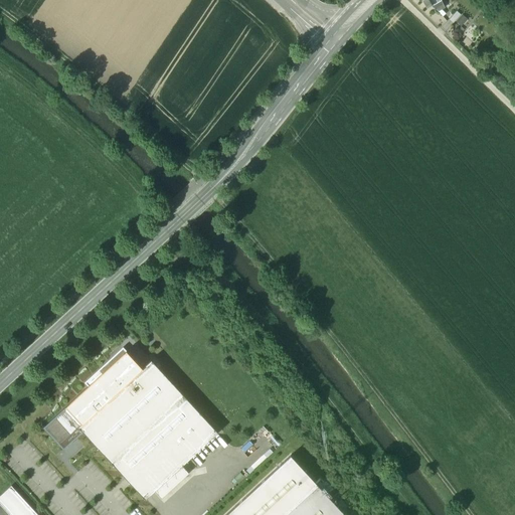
[(421,0),(426,8),(431,6),(434,4),(432,0),(421,0)]
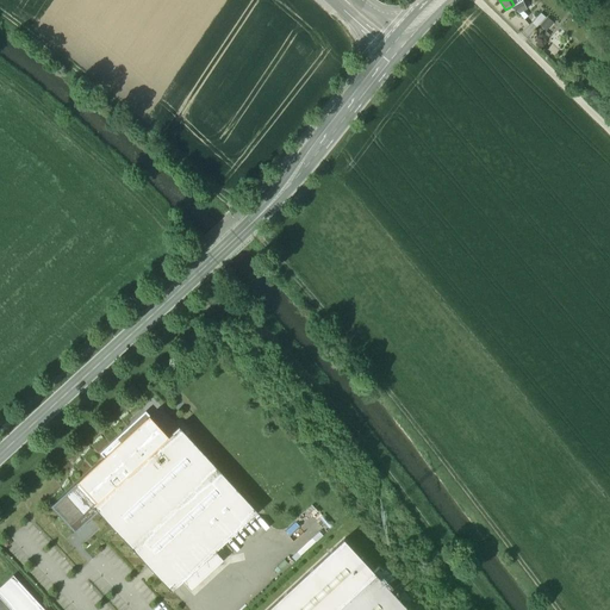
[(514,5),(510,7),(518,13),(527,8),(523,0),(523,1),(514,5)]
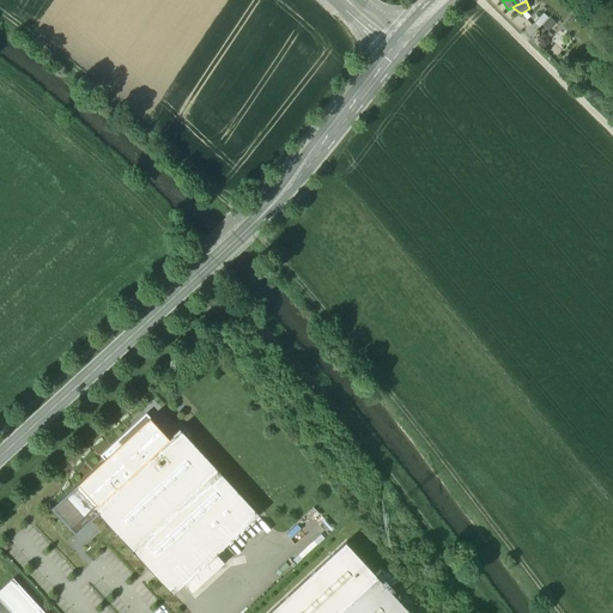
[(544,13),(534,24),(539,28),(548,18),(544,13)]
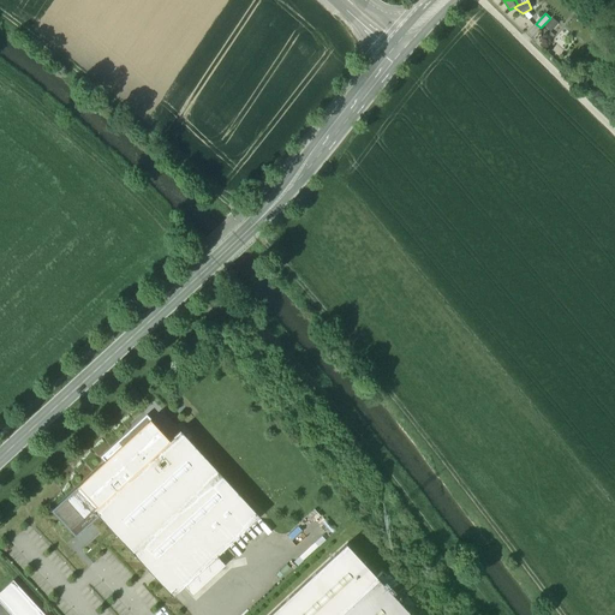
[(556,24),(550,19),(545,27),(550,31),(556,24)]
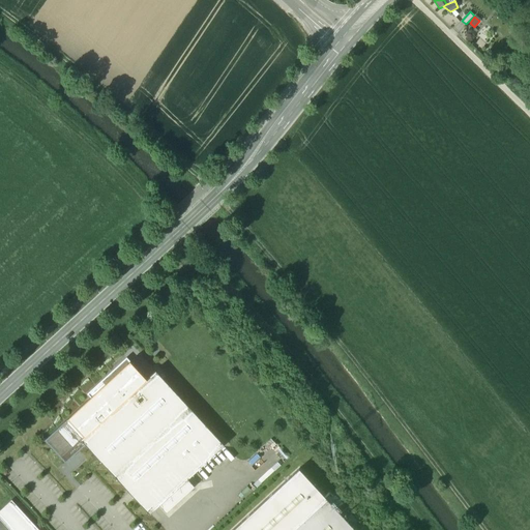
[(82,441),(149,381),(127,357),(87,394),(91,399),(47,439),(67,462),(85,444),(82,441)]
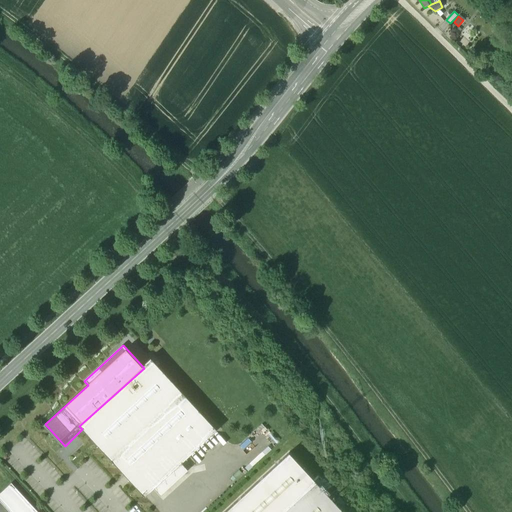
[(82,429),(145,497),(217,432),(151,361),(144,368),(79,426),(82,429)]
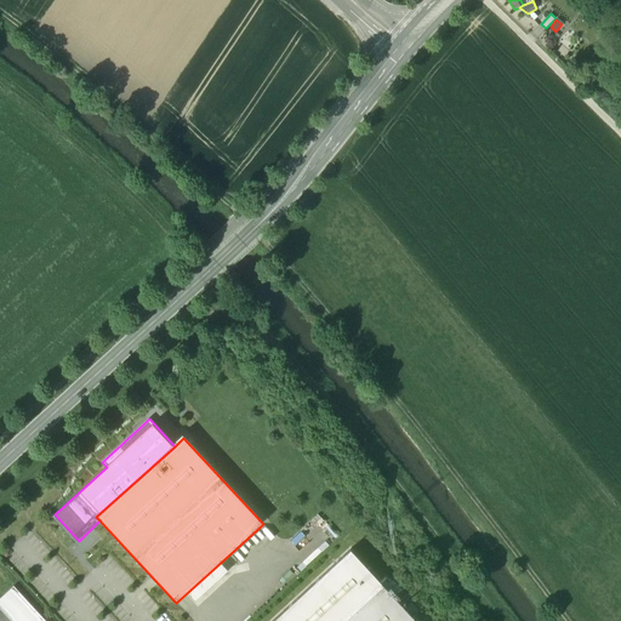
[(351,550),(272,620),(343,620),(383,585),(351,550)]
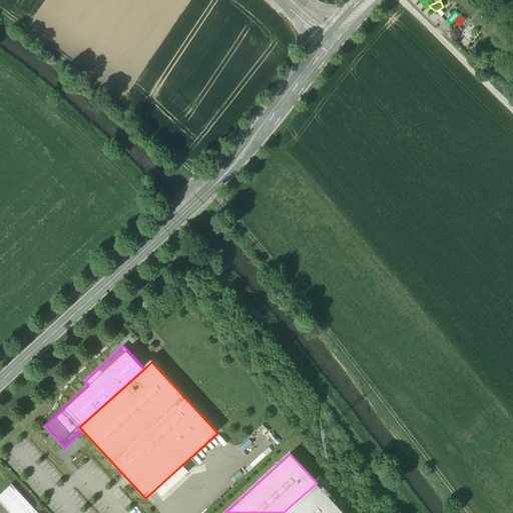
[(344,512),(317,483),(284,512),(344,512)]
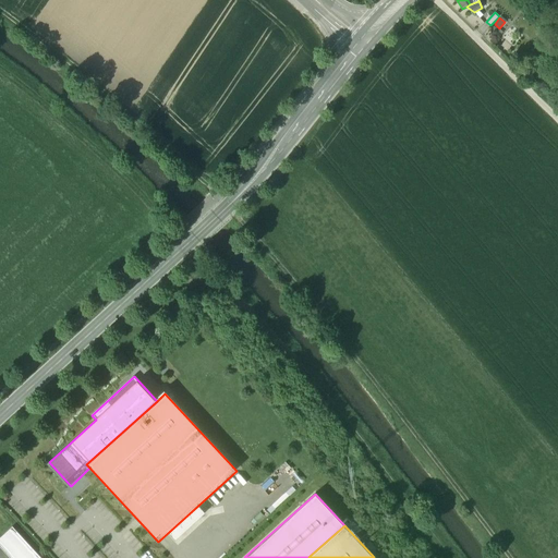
[(41,557),(12,526),(0,537),(0,546),(11,557),(41,557)]
